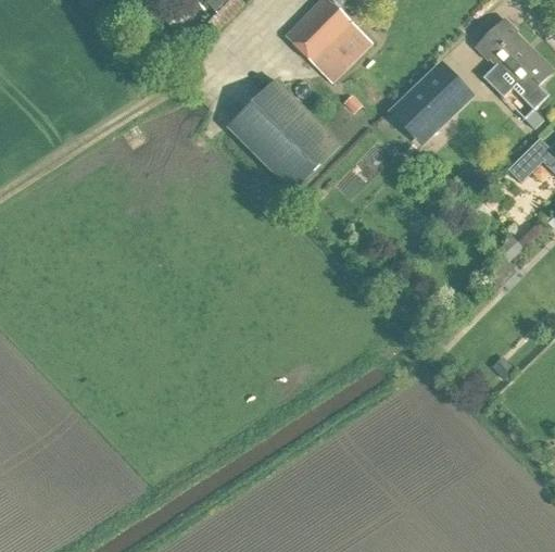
[(175,30),(197,10),(187,0),(178,0),(162,16),(175,30)]
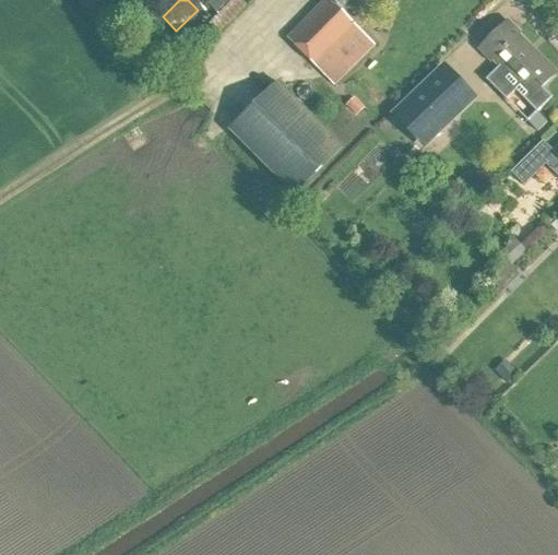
[(203,0),(215,12),(227,0),(203,0)]
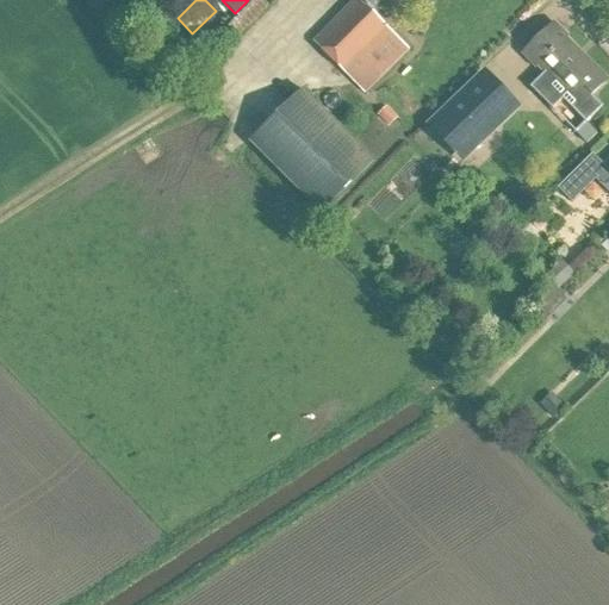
[(350,0),(312,38),(364,91),(408,47),(378,18),(395,0),(350,0)]
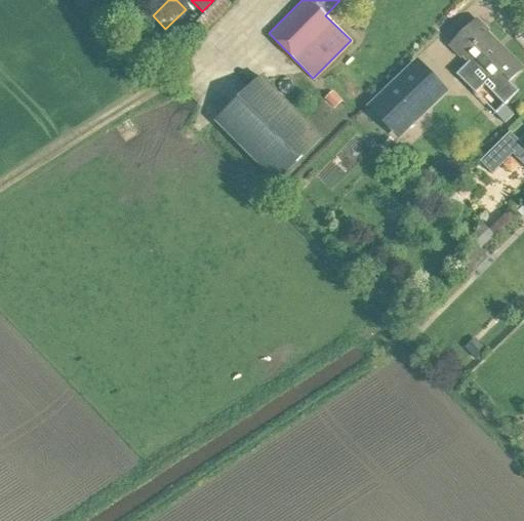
[(476,16),(448,43),(460,55),(461,53),(468,59),(455,72),(474,91),(483,82),(501,102),(492,111),(493,112),(517,88),(508,79),(520,66),(485,30),(487,28),(476,16)]
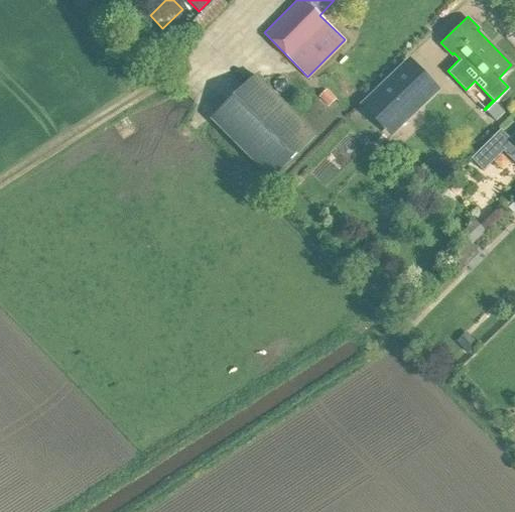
[(315,133),(255,73),(211,117),(270,178),(315,133)]
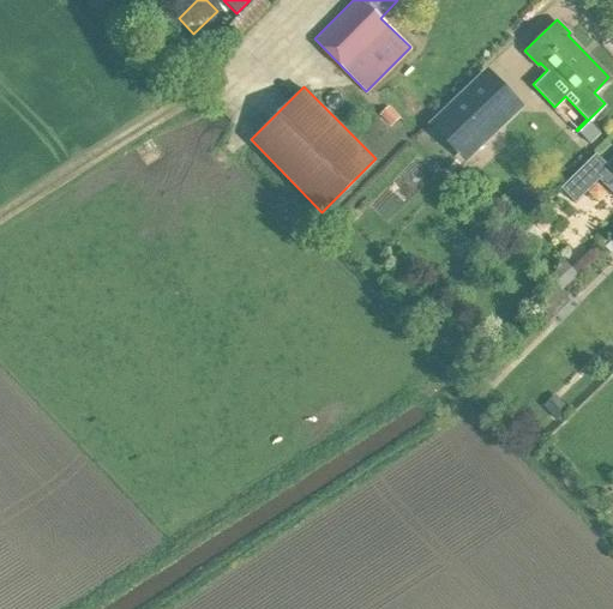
[(493,119),(467,92),(466,91),(434,121),(462,150),(494,120),(493,119)]
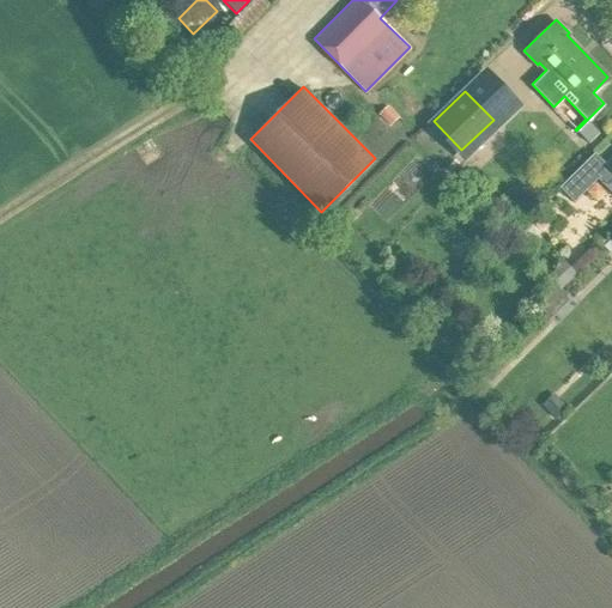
[(389,125),(398,116),(387,104),(377,113),(389,125)]
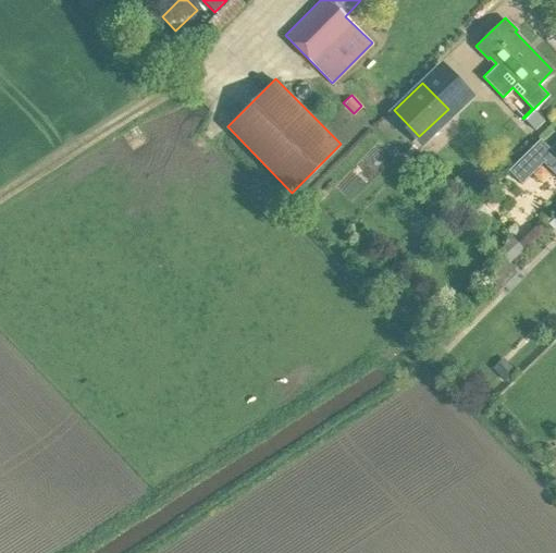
[(452,119),(430,139),(439,148),(460,127),(452,119)]
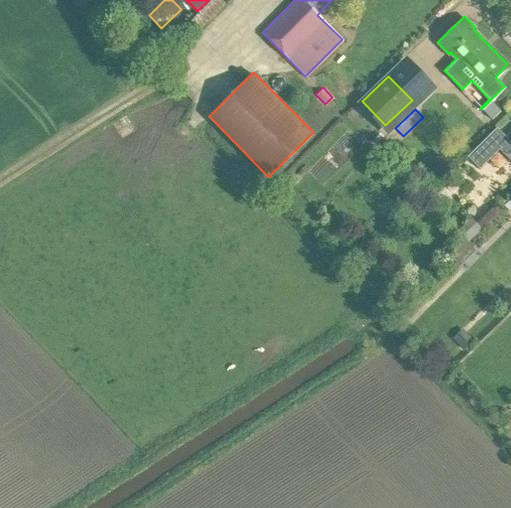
[(510,131),(506,136),(496,127),(483,140),(496,153),(509,140),(510,141),(510,131)]
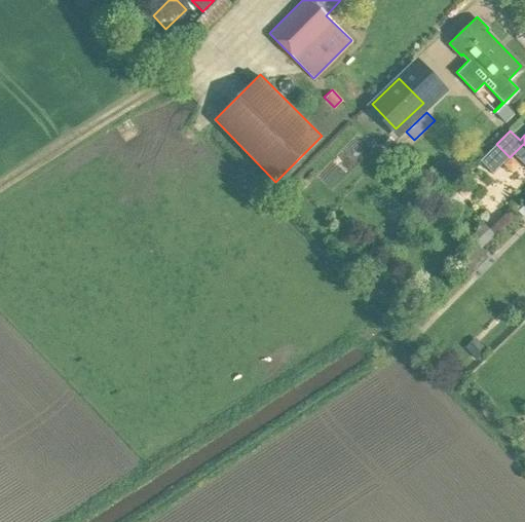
[(489,183),(512,160),(497,146),(475,169),(489,183)]
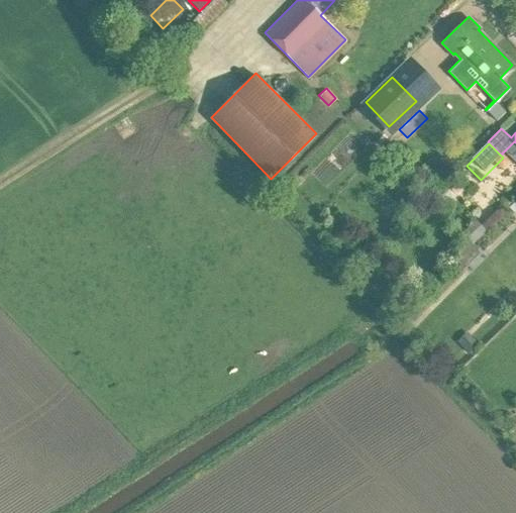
[(454,194),(462,186),(455,179),(447,187),(454,194)]
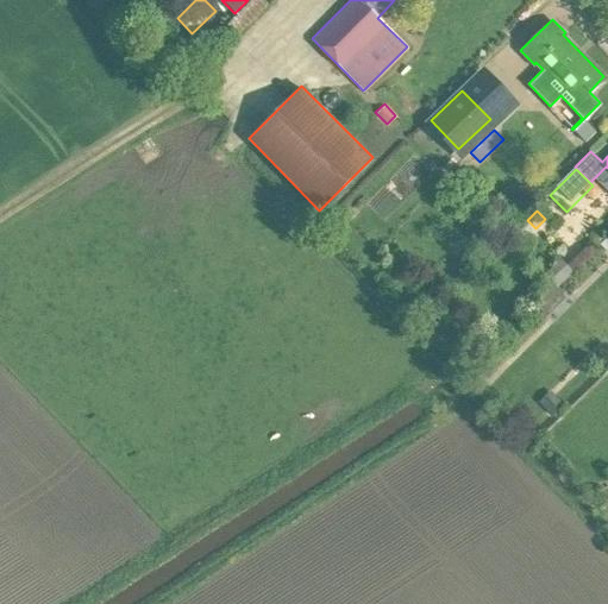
[(553,288),(572,270),(561,258),(541,276),(553,288)]
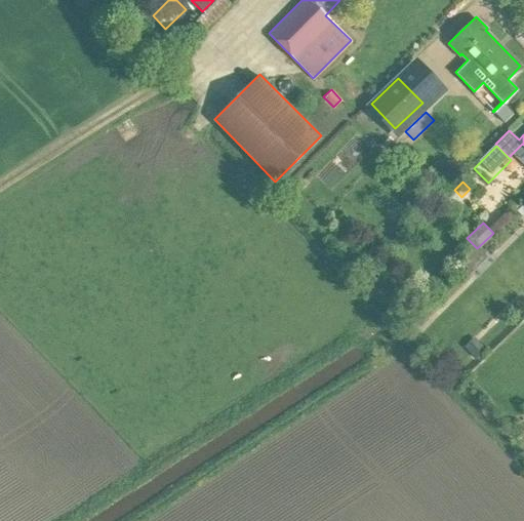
[(475,358),(486,348),(474,335),(464,346),(475,358)]
